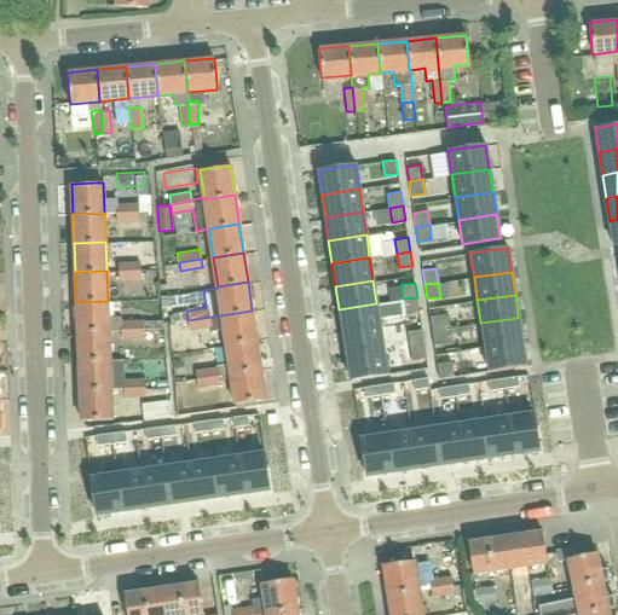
[(417,297),(403,299),(405,313),(419,312),(417,297)]
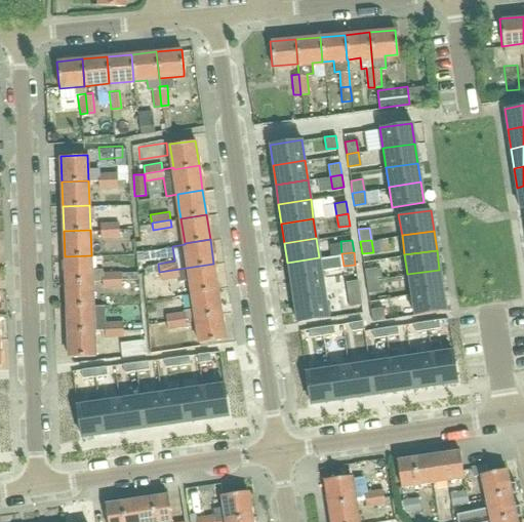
[(91,255),(65,256),(66,281),(92,280),(92,279),(103,279),(121,278),(121,270),(103,271),(103,267),(91,268),(91,255)]
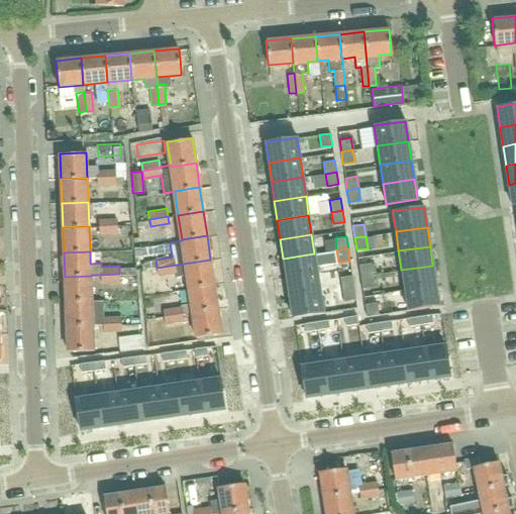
[(314,253),(283,259),(286,278),(317,273),(314,253)]
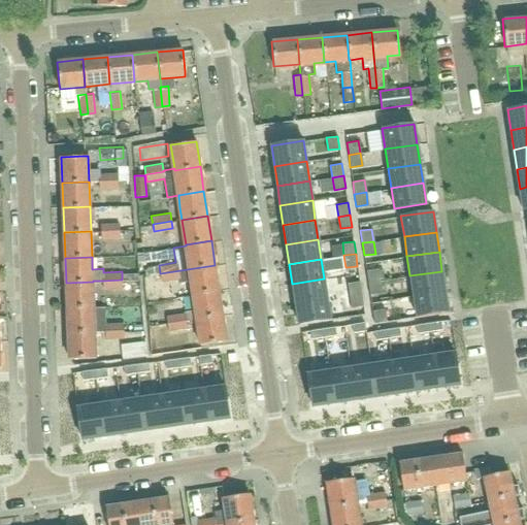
[(219,290),(215,265),(160,273),(161,281),(178,279),(179,284),(192,283),(193,294),(219,290)]
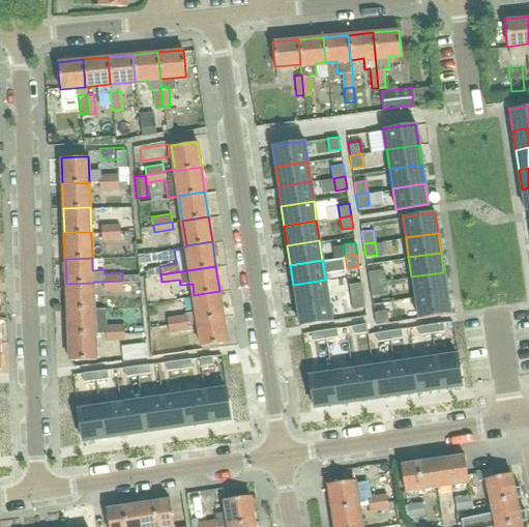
[(368,270),(370,283),(381,282),(379,269),(368,270)]
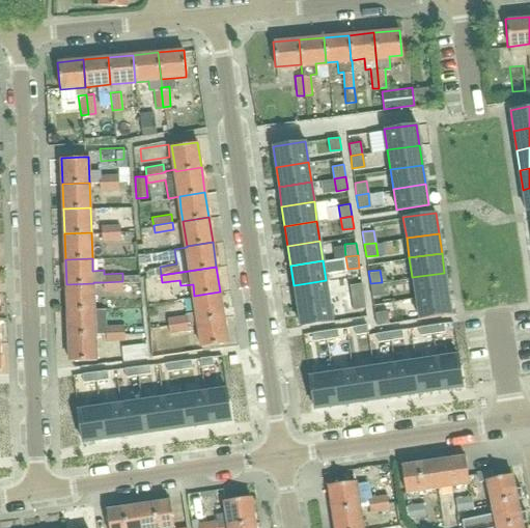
[(412,277),(415,297),(447,293),(444,273),(412,277)]
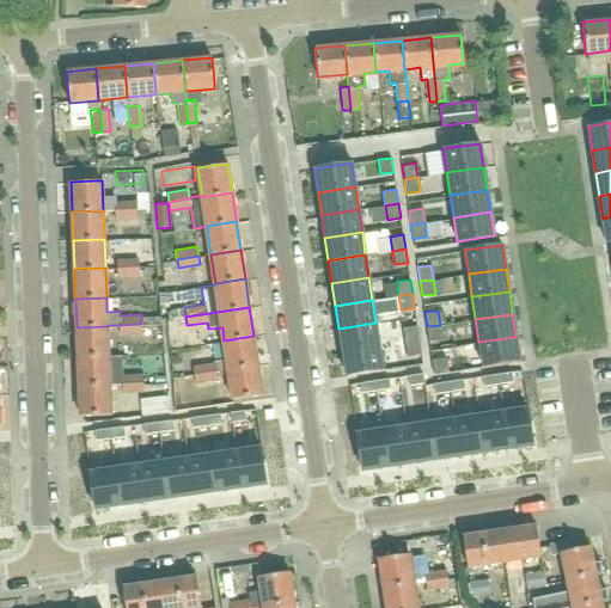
[(376,323),(338,329),(342,351),(379,345),(376,323)]
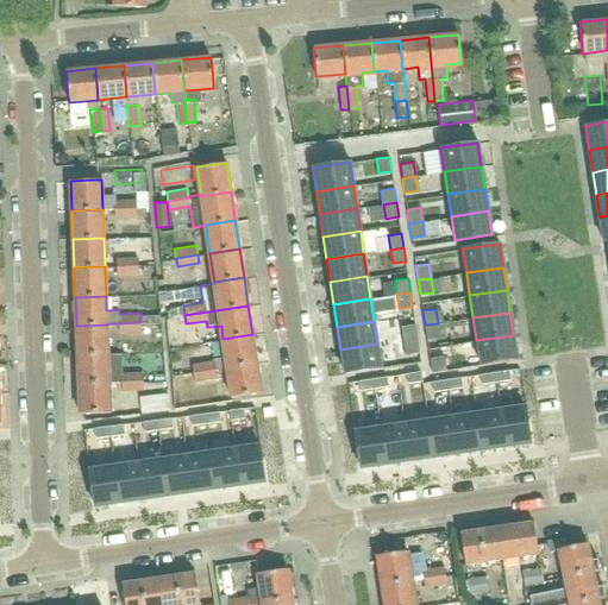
[(405,339),(418,338),(415,323),(402,325),(405,339)]
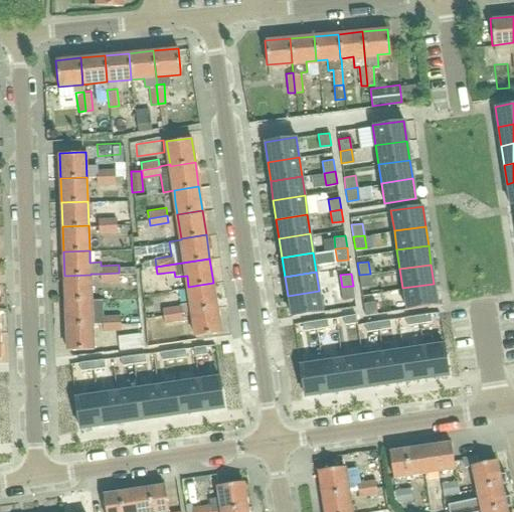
[(372,286),(370,274),(359,275),(361,287),(372,286)]
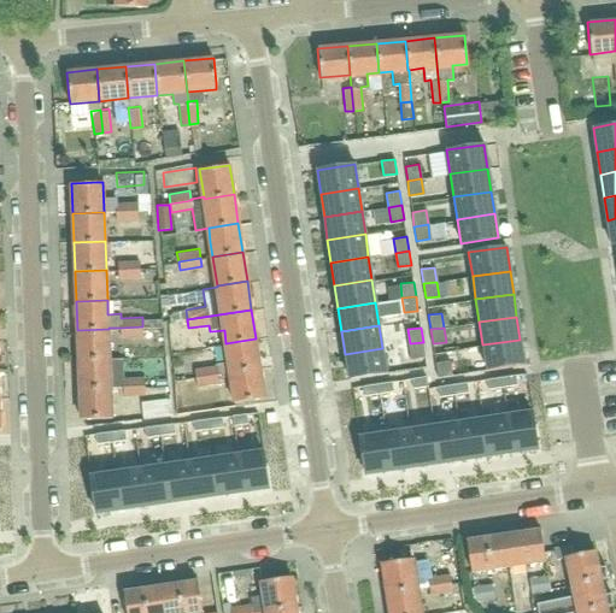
[(109,329),(77,330),(78,359),(110,358),(109,329)]
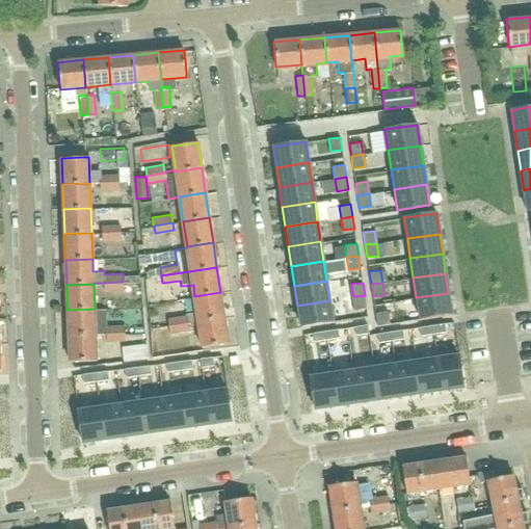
[(198,320),(198,321),(223,317),(220,292),(194,296),(196,310),(186,312),(186,314),(149,319),(150,327),(168,324),(168,325),(187,322),(198,320)]
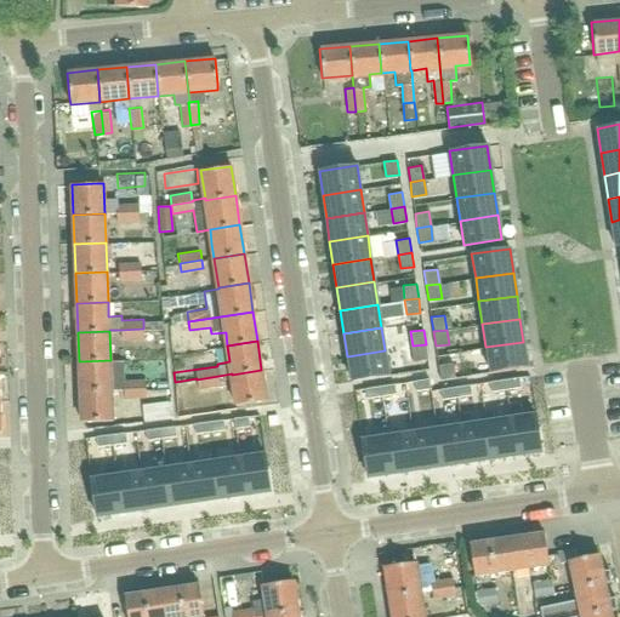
[(523,342),(485,347),(489,371),(527,365),(523,342)]
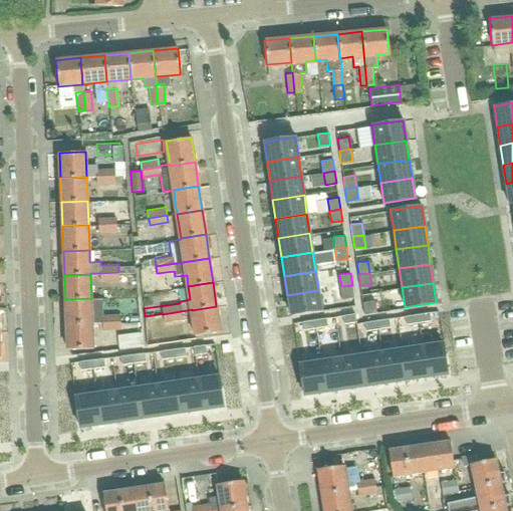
[(352,285),(341,286),(342,298),(353,296),(352,285)]
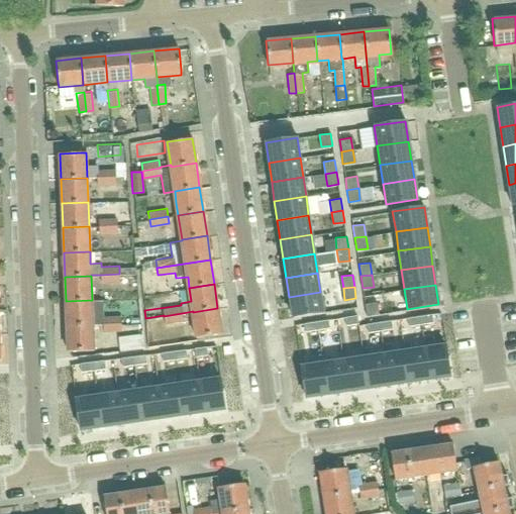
[(323,312),(320,292),(289,297),(292,317),(323,312)]
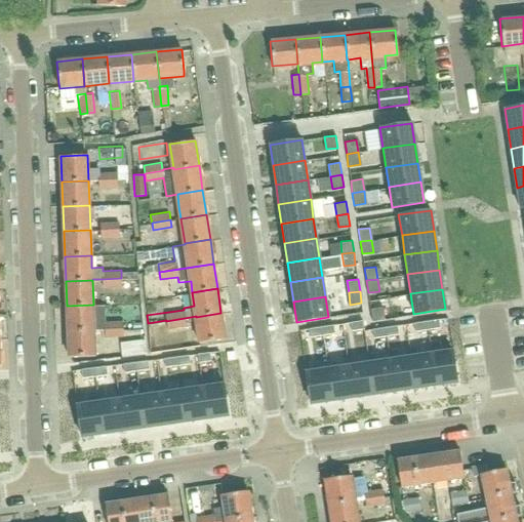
[(93,305),(67,306),(68,330),(94,329),(93,305)]
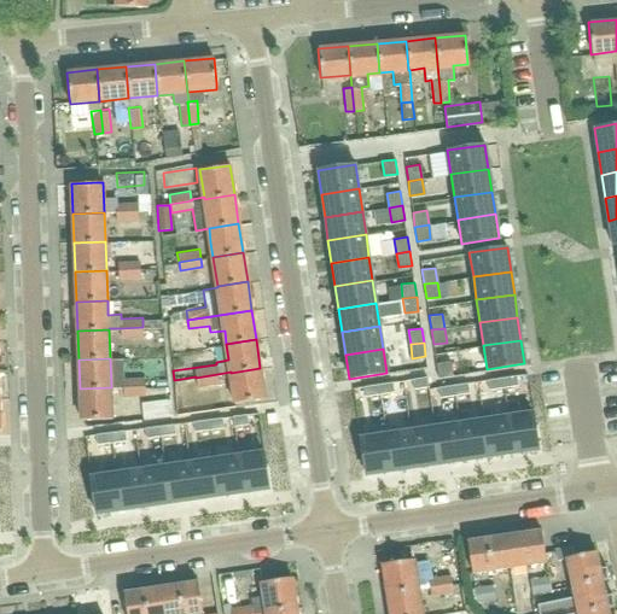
[(449,360),(436,362),(437,376),(452,374),(449,360)]
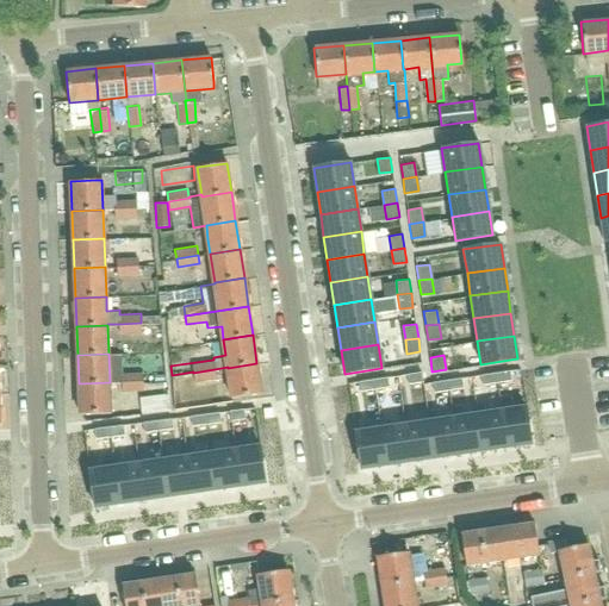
[(256,363),(228,368),(232,398),(236,397),(261,393),(256,363)]
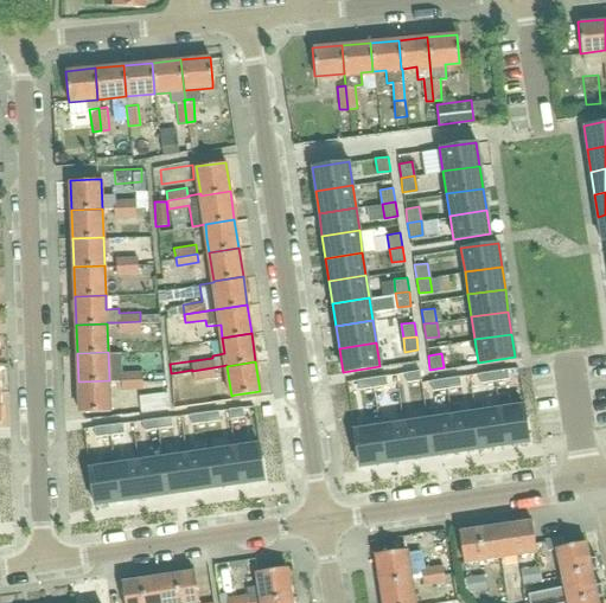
[(214,367),(192,371),(195,378),(215,376),(214,367)]
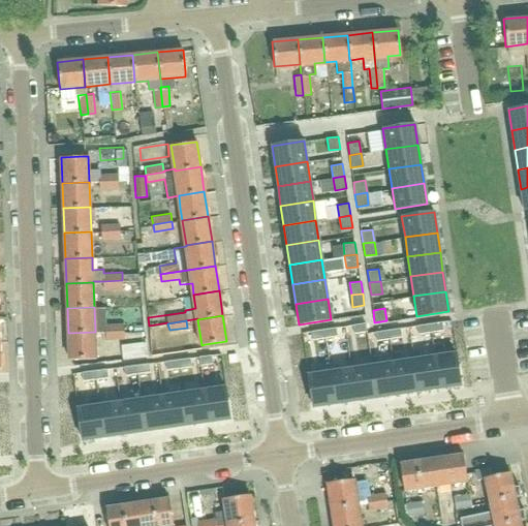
[(441,321),(429,322),(430,332),(442,330),(441,321)]
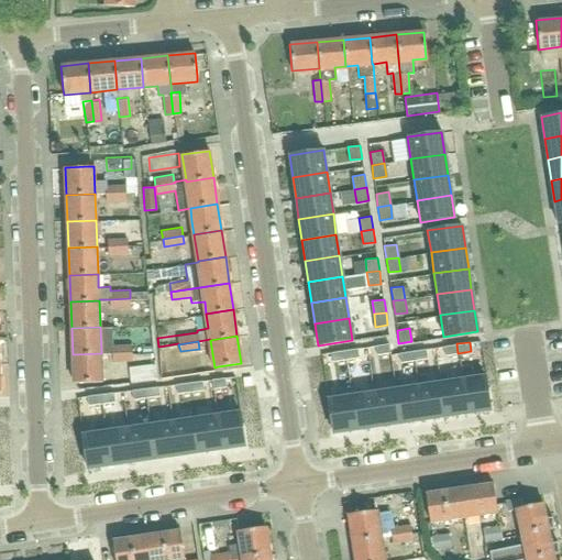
[(111,352),(132,351),(132,343),(111,344),(111,352)]
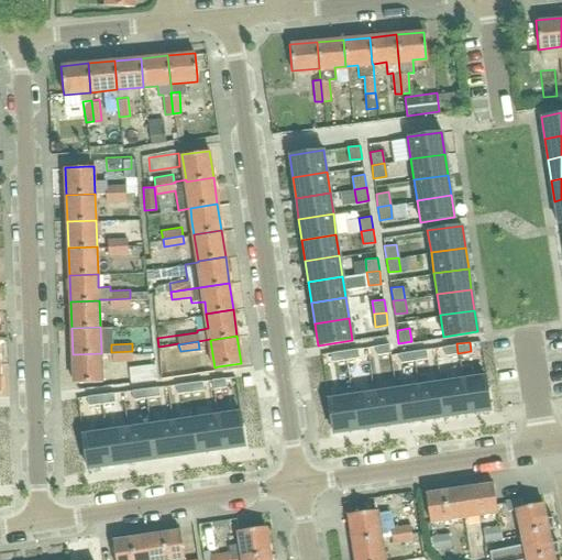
[(388,343),(375,346),(376,354),(389,352),(388,343)]
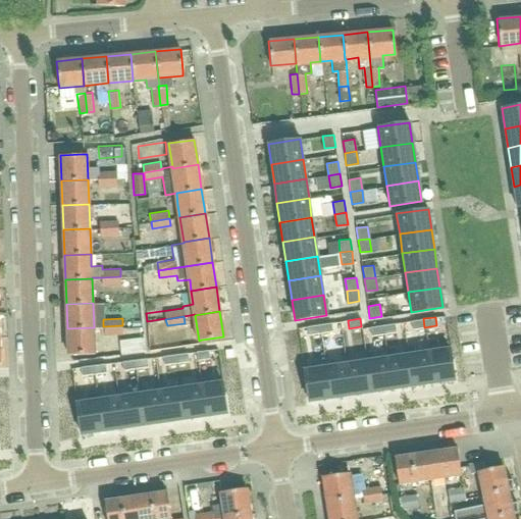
[(423,318),(411,320),(412,329),(424,327),(423,318)]
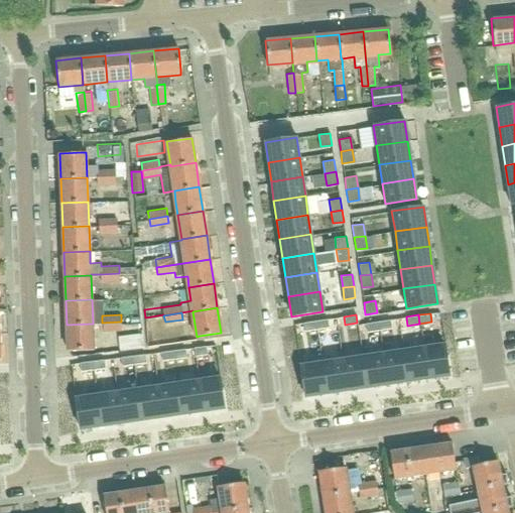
[(327,318),(314,321),(316,329),(329,328),(327,318)]
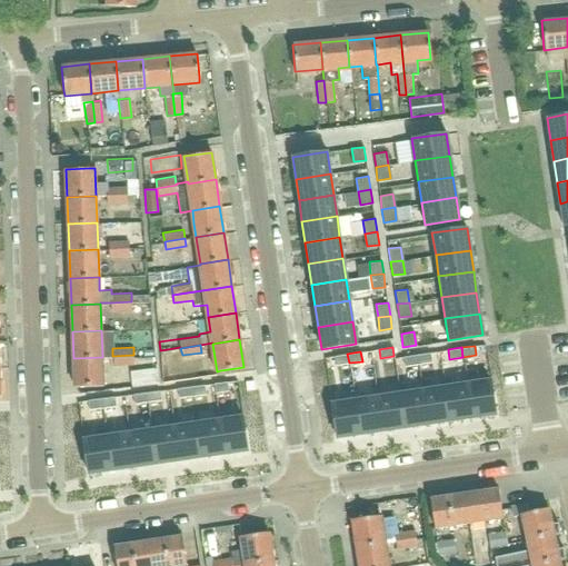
[(430,353),(417,355),(418,364),(431,361),(430,353)]
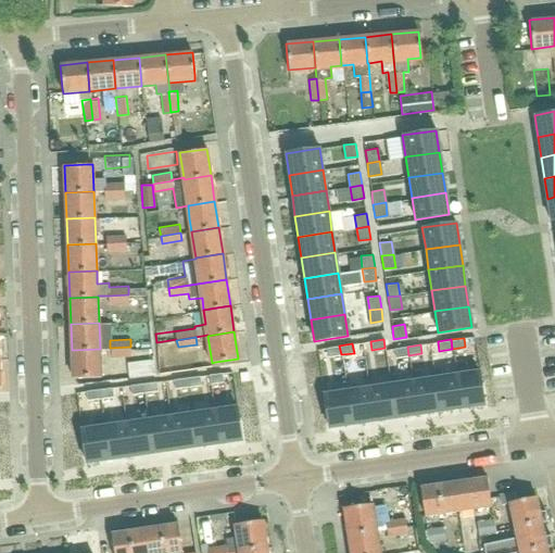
[(339,346),(327,348),(328,356),(341,354),(339,346)]
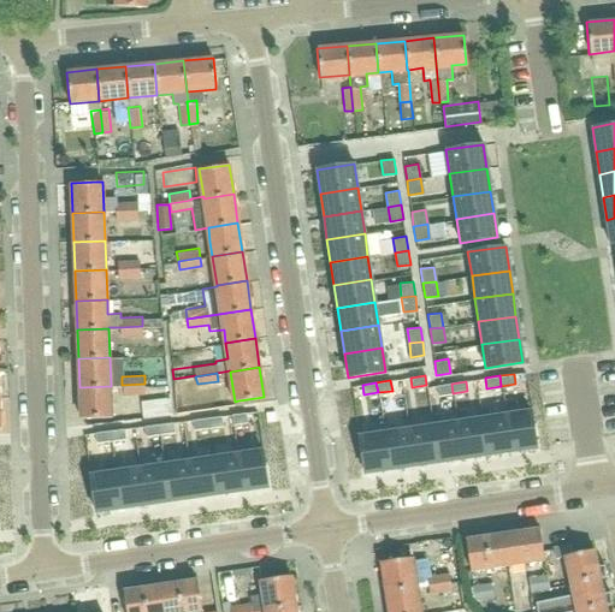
[(145,393),(145,384),(122,385),(123,393),(145,393)]
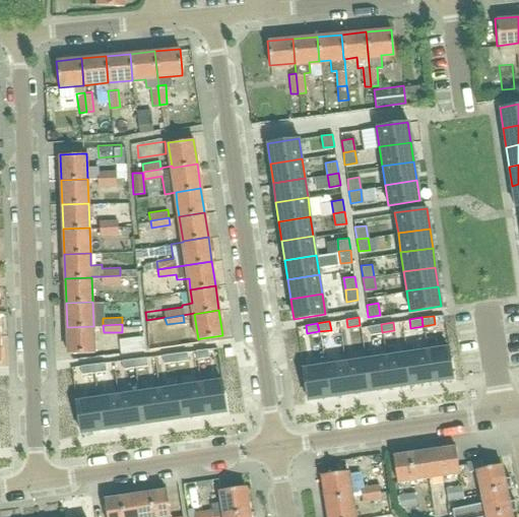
[(381,324),(369,326),(370,334),(382,332),(381,324)]
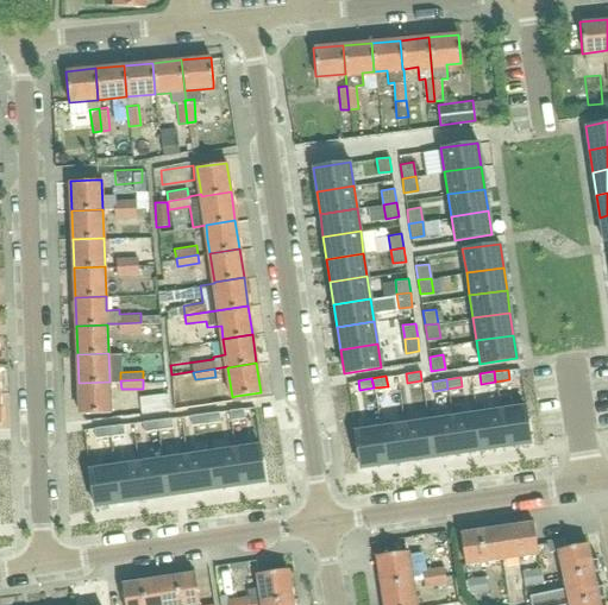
[(110,382),(79,383),(80,413),(106,411),(111,413),(110,382)]
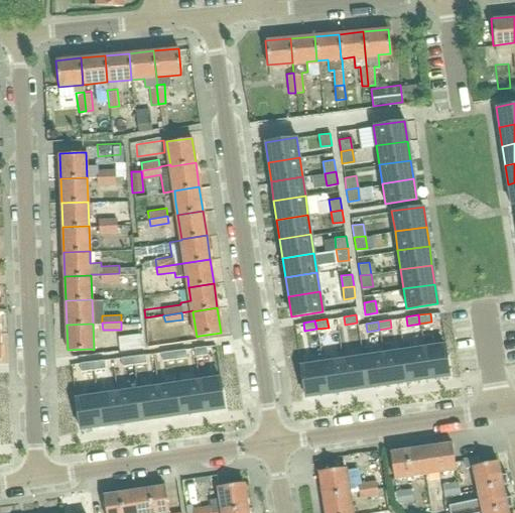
[(444,344),(422,347),(427,377),(448,374),(444,344)]
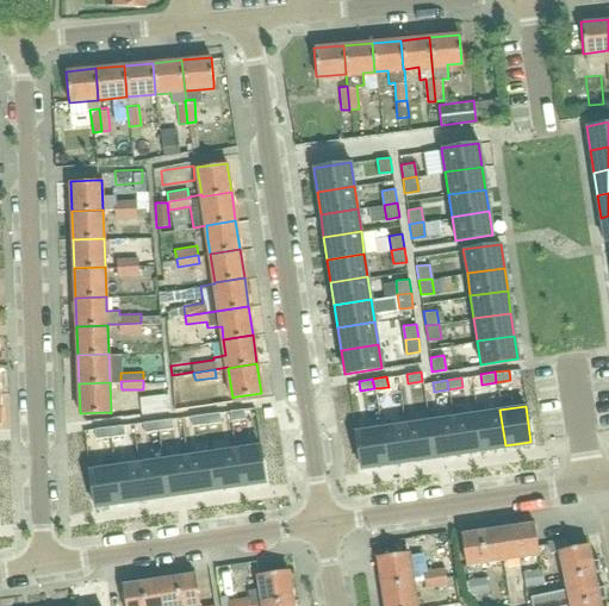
[(243,408),(229,410),(230,420),(244,418),(243,408)]
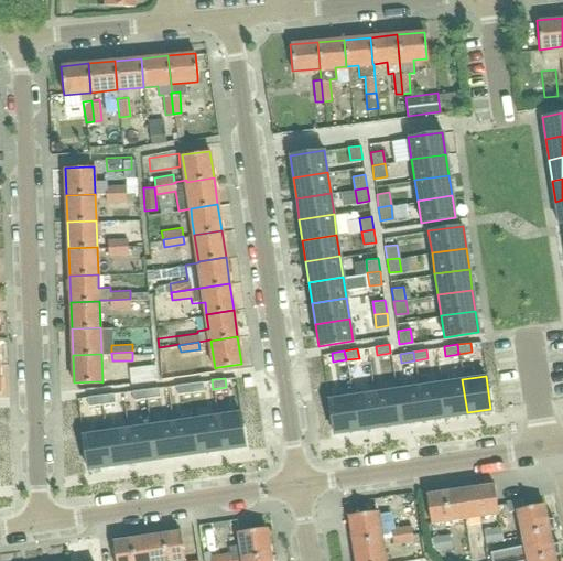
[(445,416),(467,412),(462,379),(440,383),(445,416)]
